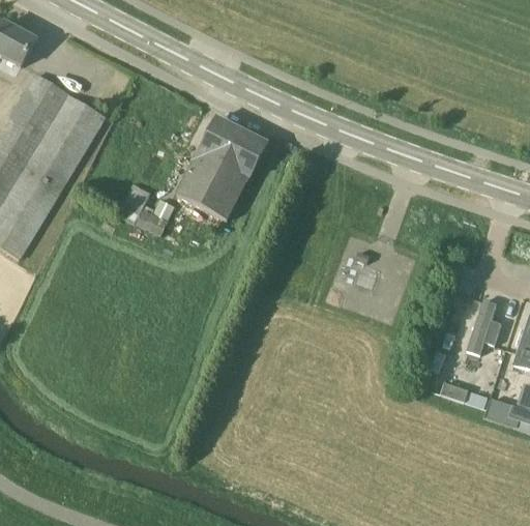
[(0,55),(21,67),(36,39),(0,20),(0,55)]
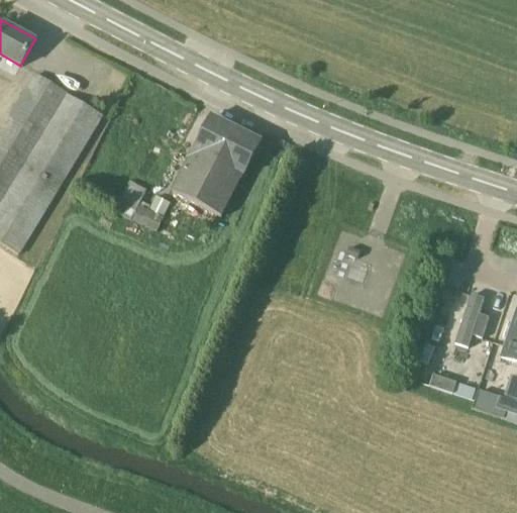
[(0,241),(18,252),(103,114),(35,73),(0,132),(0,241)]
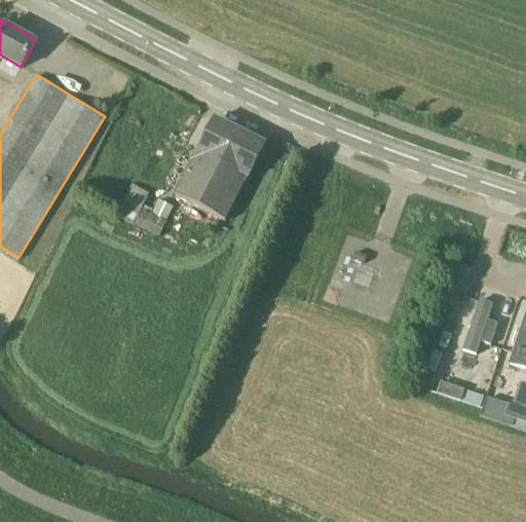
[(249,177),(266,143),(216,117),(176,194),(225,220),(247,177),(249,177)]
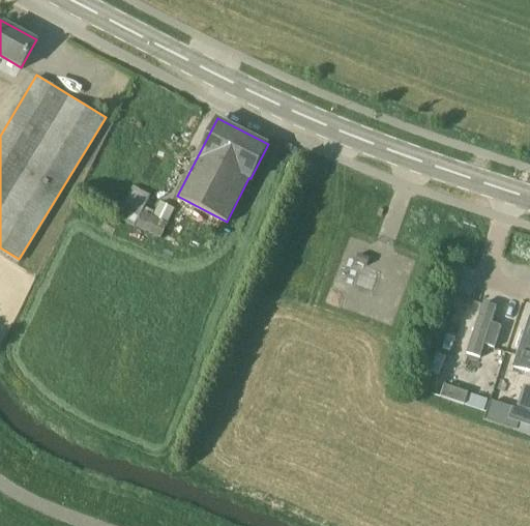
[(124,203),(119,213),(117,216),(160,237),(171,216),(146,204),(151,194),(133,184),(122,202),(124,203)]
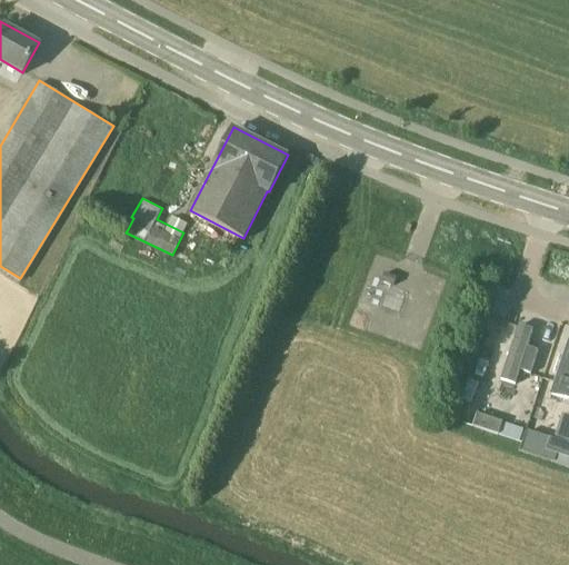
[(561,319),(551,316),(507,301),(475,405),(528,424),(561,319)]
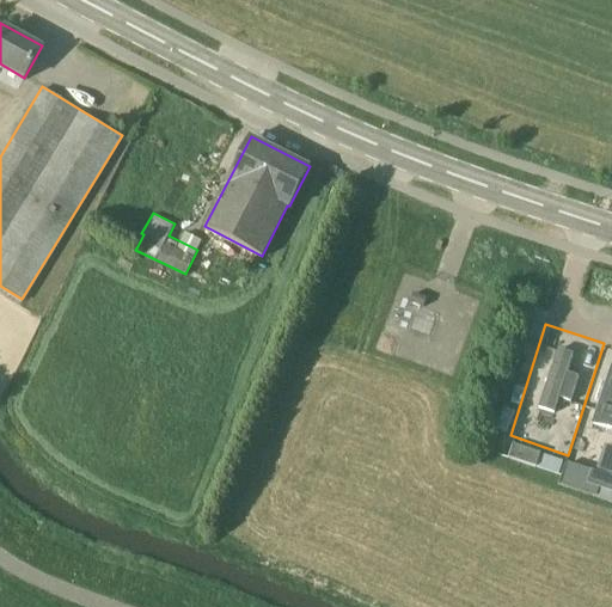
[(611,345),(604,343),(568,455),(611,470),(611,345)]
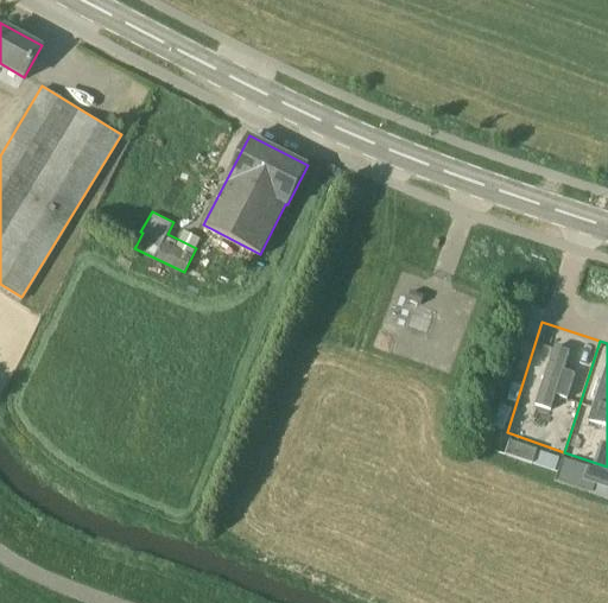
[(537,448),(532,461),(555,469),(561,455),(537,448)]
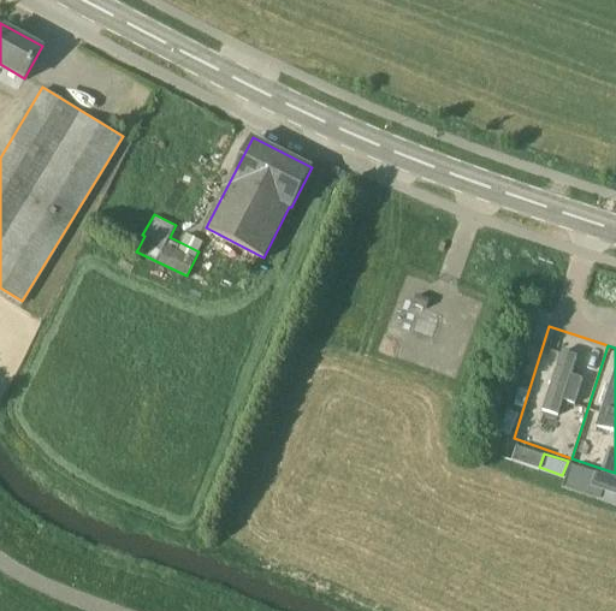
[(615,479),(568,462),(561,484),(615,503),(615,479)]
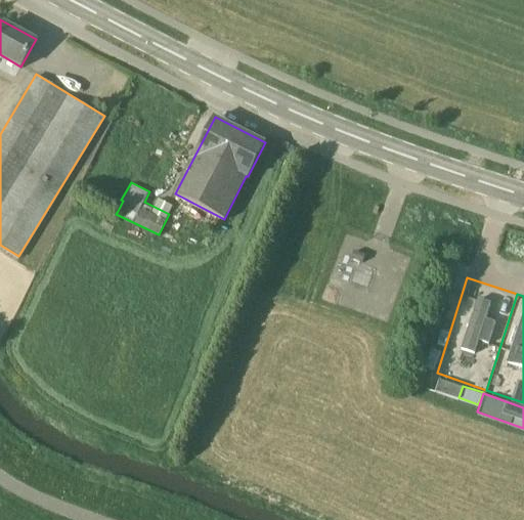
All buildings are outlined.
